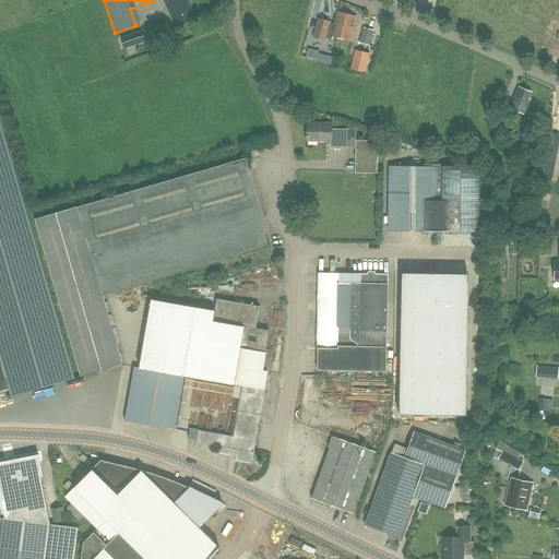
[(164,0),(176,26),(194,19),(186,0),(164,0)]
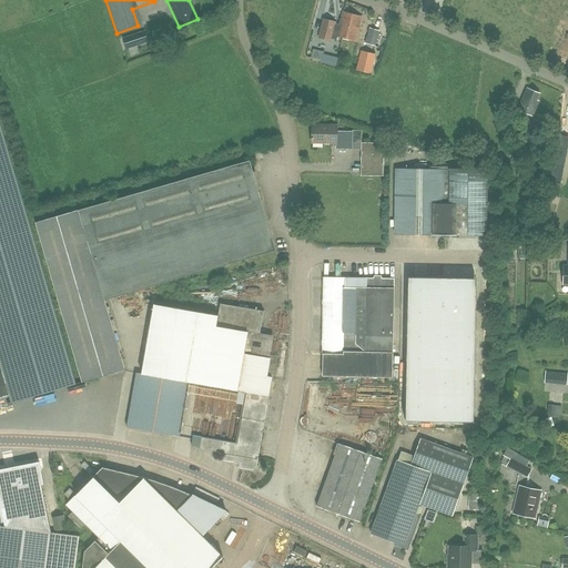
[(355,40),(362,18),(343,12),(340,26),(335,24),(335,22),(323,19),(318,38),(331,41),(332,39),(336,40),(337,36),(355,40)]
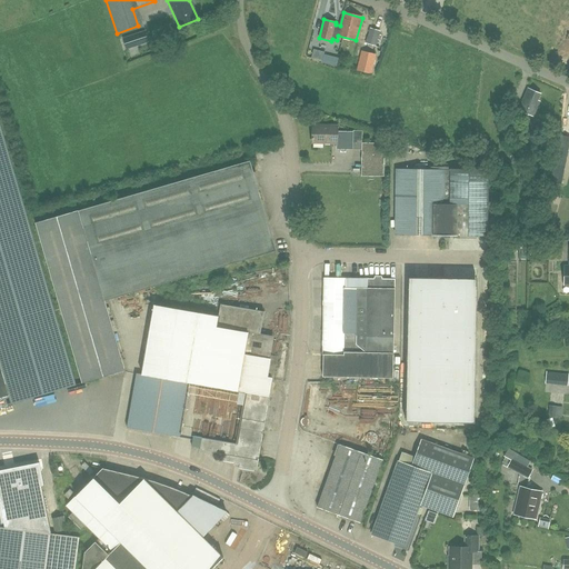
[(376,47),(380,31),(370,28),(365,43),(376,47)]
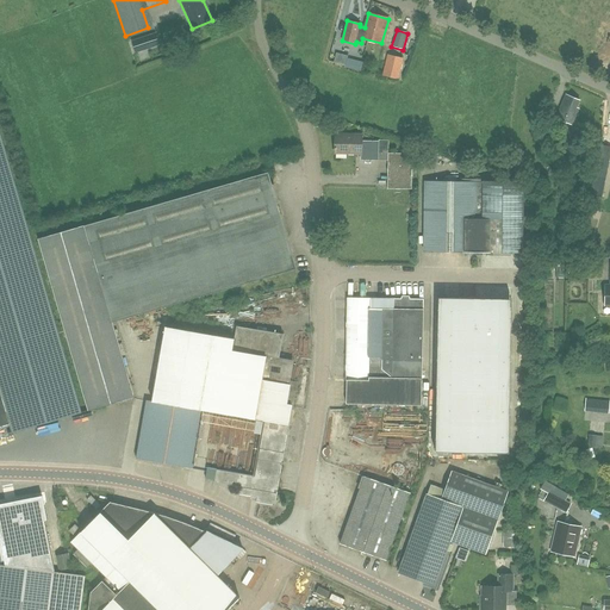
[(137,53),(159,45),(155,35),(135,42),(137,53)]
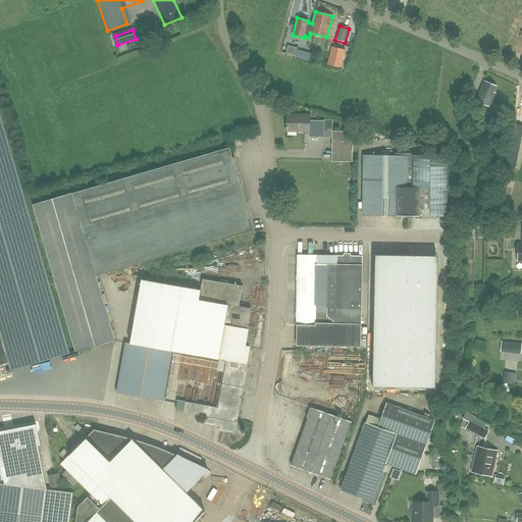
[(489,106),(494,93),(493,93),(496,86),(483,81),(475,100),(489,106)]
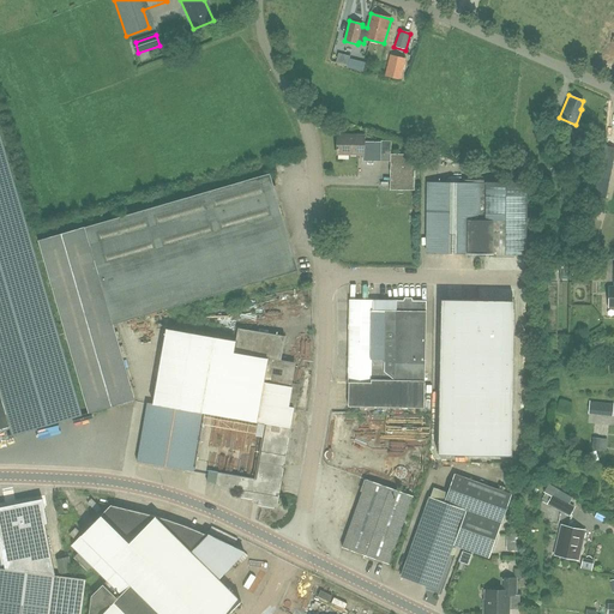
[(567,146),(571,138),(558,132),(554,142),(567,146)]
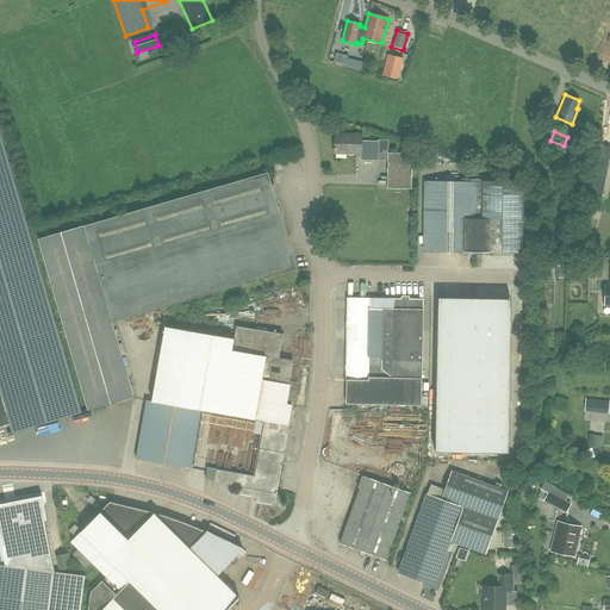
[(81,412),(0,132),(0,423),(10,421),(13,433),(81,412)]
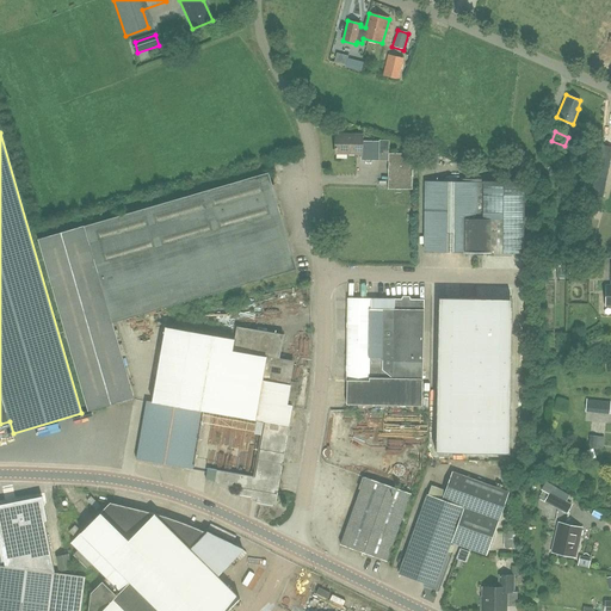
[(380,160),(380,142),(363,142),(363,135),(335,135),(335,154),(360,154),(360,160),(380,160)]
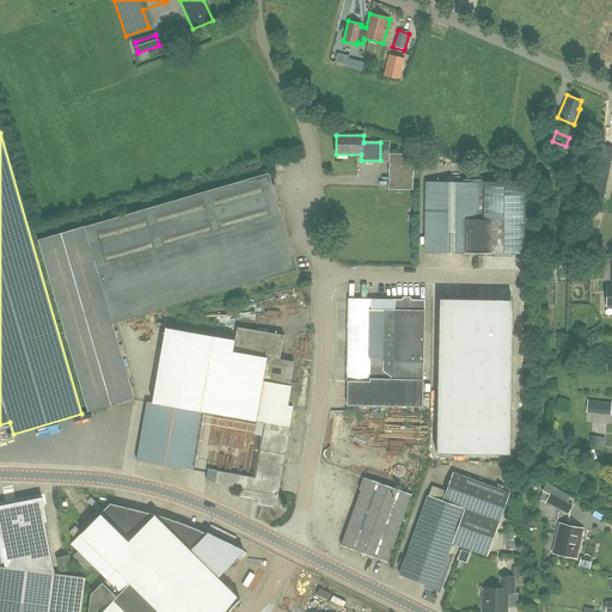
[(607,179),(611,152),(611,147),(604,147),(598,177),(607,179)]
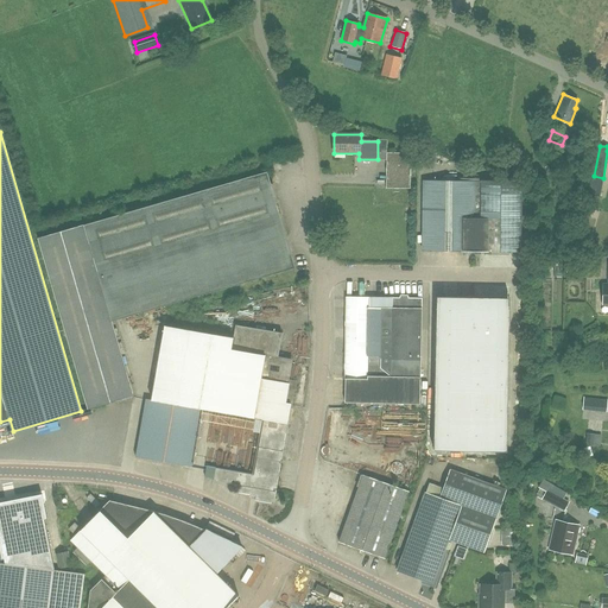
[(410,189),(411,153),(387,153),(387,189),(410,189)]
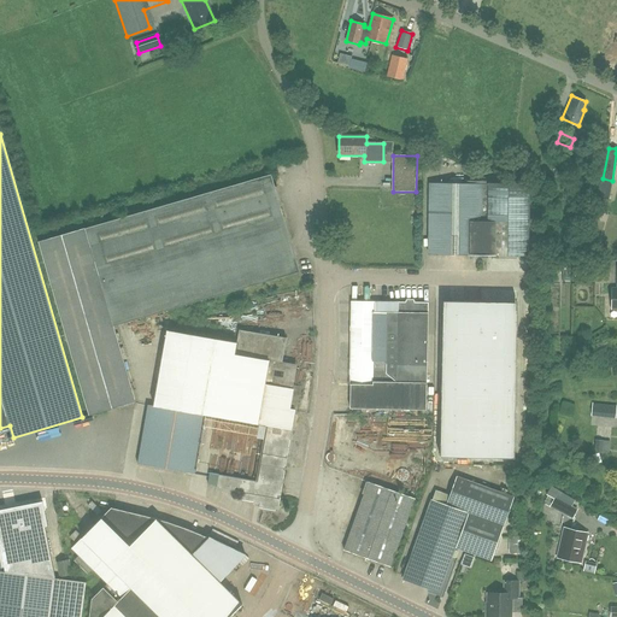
[(529,256),(530,184),(488,184),(430,183),(430,254),(487,256),(529,256)]
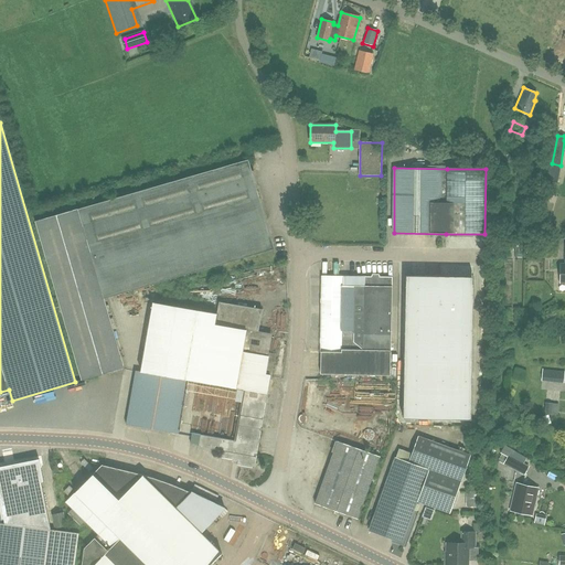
[(528,254),(541,254),(541,242),(528,242),(528,254)]
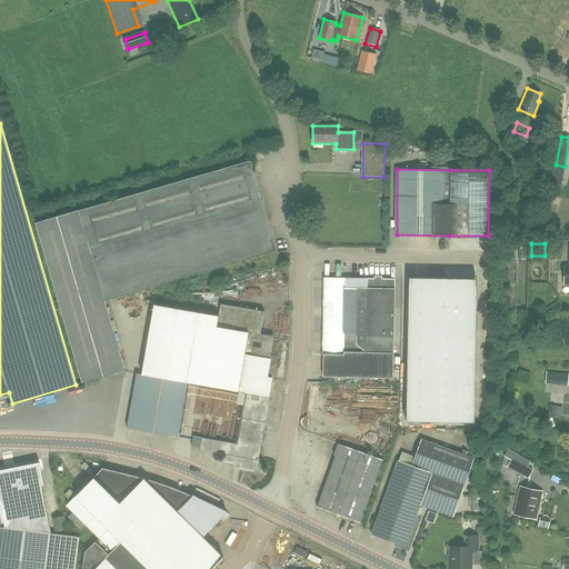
[(382,279),(382,277),(375,277),(375,279),(368,278),(368,289),(351,288),(350,349),(391,378),(392,378),(396,279),(382,279)]
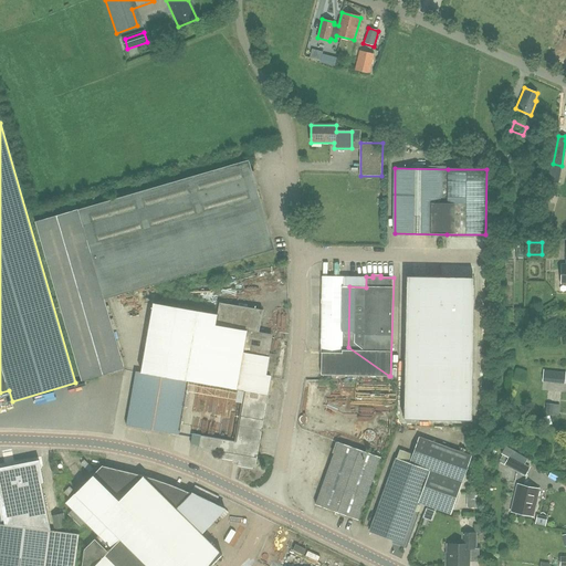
[(406,322),(474,323),(475,278),(407,276),(406,322)]
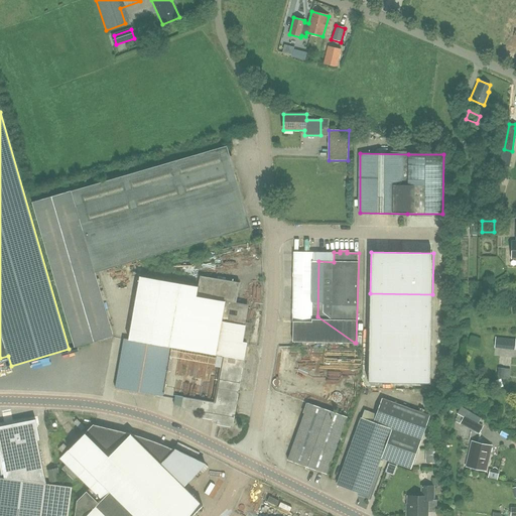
[(355,343),(317,316),(318,261),(312,261),(313,253),(294,253),(293,321),(293,342),(355,343)]
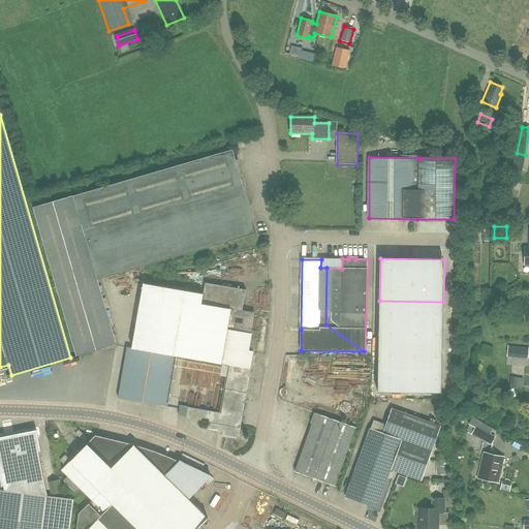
[(167,406),(175,368),(177,356),(229,366),(221,413),(181,406),(179,414),(186,415),(186,418),(209,422),(208,429),(223,431),(223,435),(239,438),(252,351),(254,351),(257,332),(252,331),(255,313),(242,311),(246,290),(206,283),(204,293),(156,285),(144,283),(132,347),(127,346),(119,397),(167,406)]
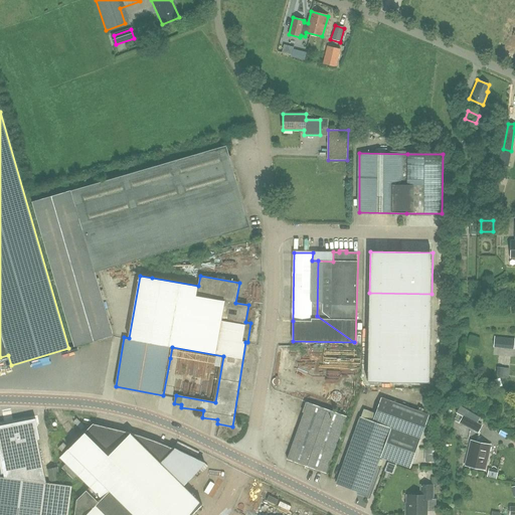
[(431,324),(432,294),(369,293),(368,323),(431,324)]
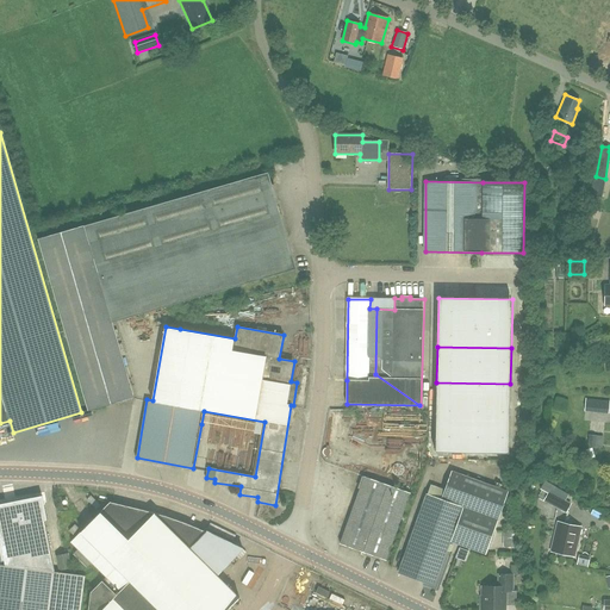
[(485,419),(509,419),(510,384),(436,383),(436,418),(485,419)]
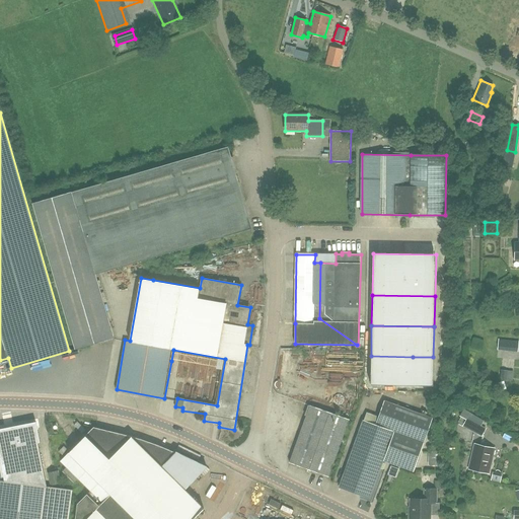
[(480,350),(484,342),(473,338),(470,347),(480,350)]
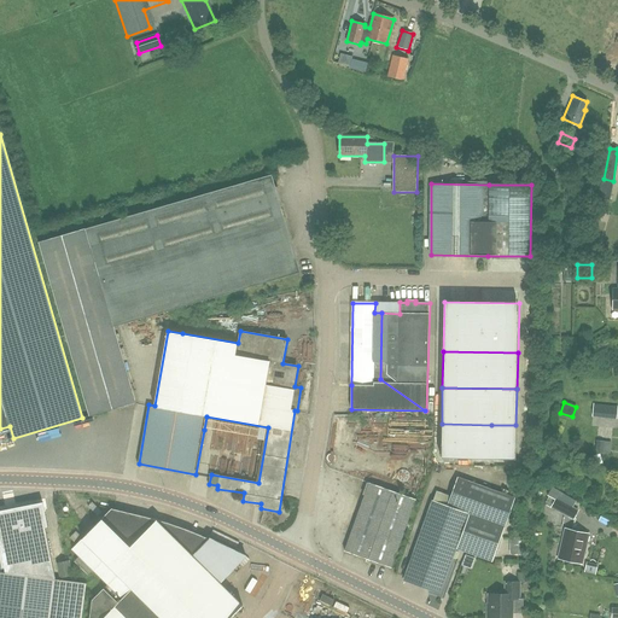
[(594,403),(593,418),(617,419),(617,406),(594,403)]
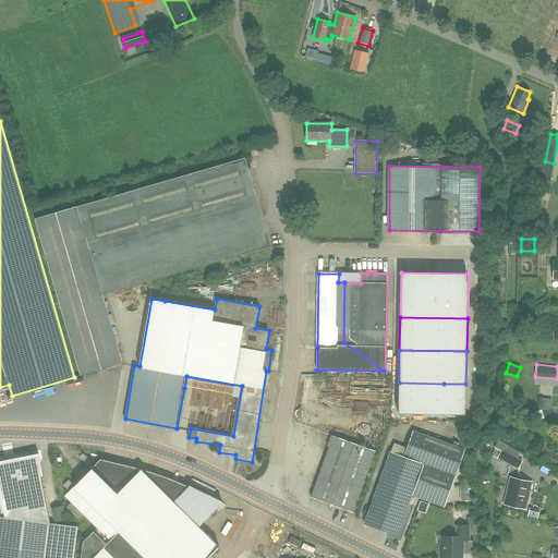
[(465,414),(465,384),(444,384),(399,383),(398,413),(465,414)]
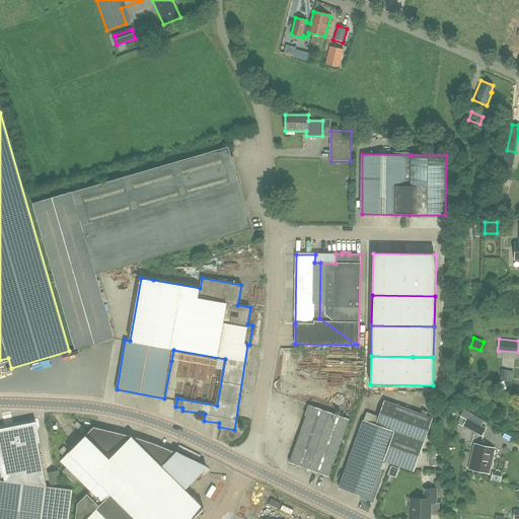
[(360,496),(373,500),(383,470),(379,469),(382,461),(413,472),(432,419),(423,416),(383,401),(378,417),(366,413),(364,421),(340,488),(360,496)]
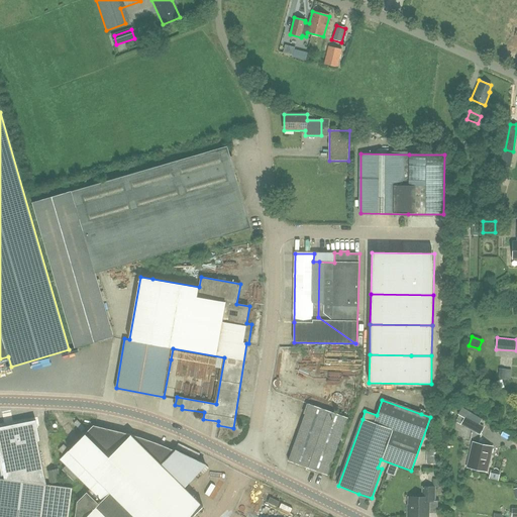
[(327,475),(348,417),(309,403),(289,460),(327,475)]
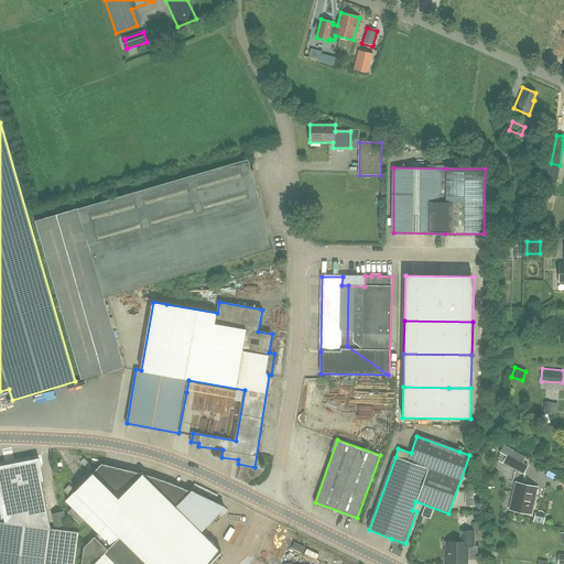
[(523,475),(528,466),(522,463),(524,458),(503,445),(499,453),(501,453),(498,458),(498,461),(502,463),(502,464),(523,475)]
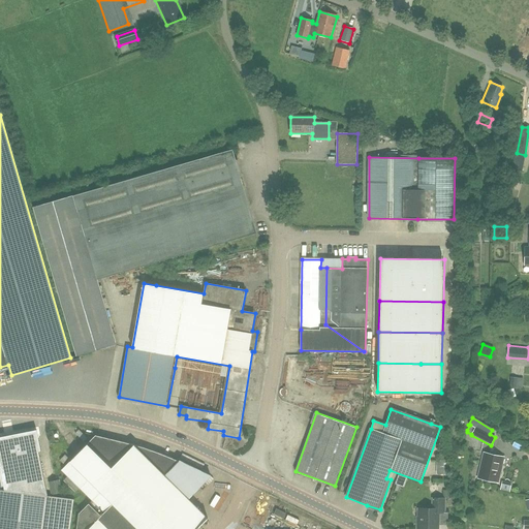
[(49,496),(38,452),(40,450),(36,430),(0,437),(0,480),(1,487),(3,487),(4,491),(1,490),(0,500),(0,528),(69,528),(74,499),(49,496)]
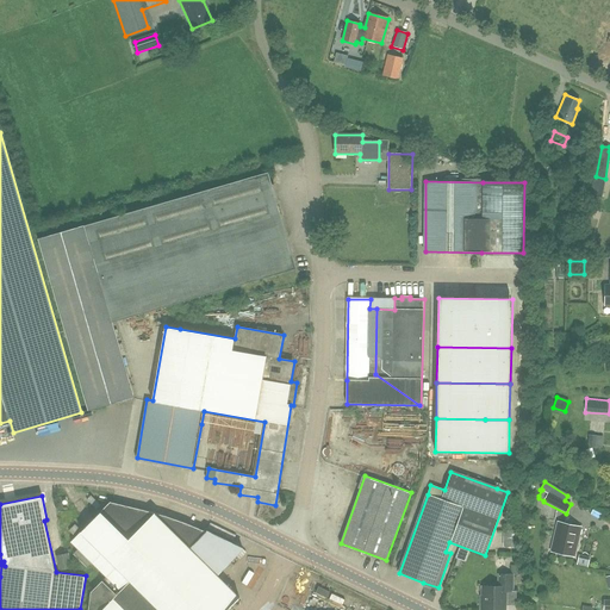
[(226,609),(240,598),(217,576),(243,548),(207,531),(187,523),(166,516),(144,510),(111,502),(72,541),(106,577),(92,592),(88,609),(226,609)]
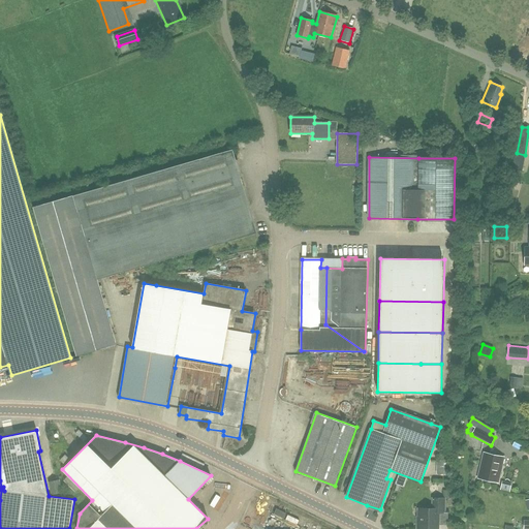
[(499,481),(504,458),(485,454),(478,477),(499,481)]
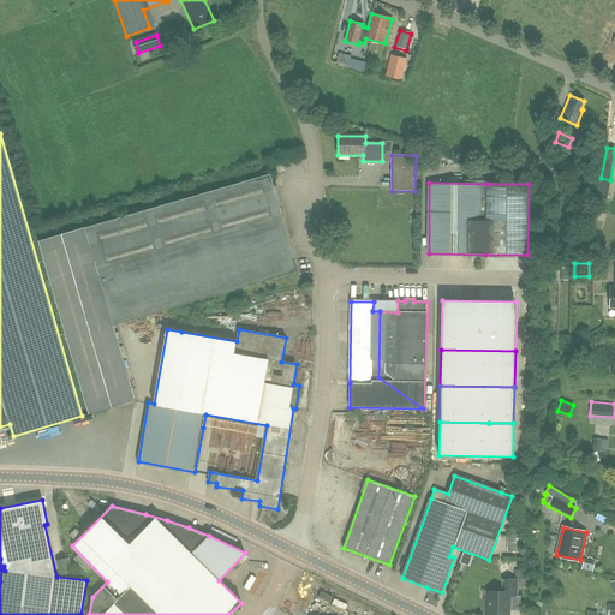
[(81,532),(76,529),(70,535),(75,539),(81,532)]
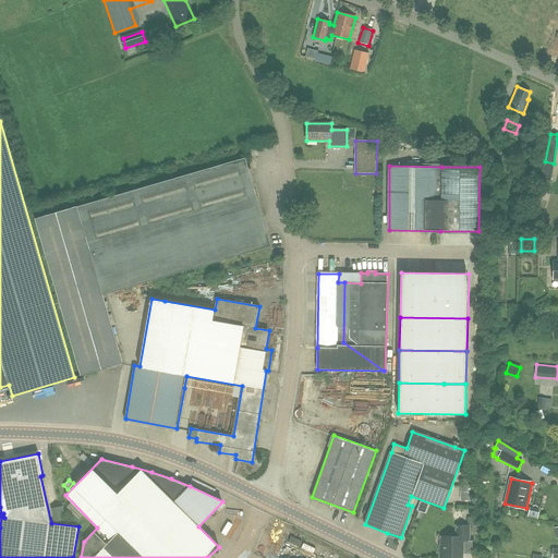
[(56,521),(65,519),(62,506),(52,508),(56,521)]
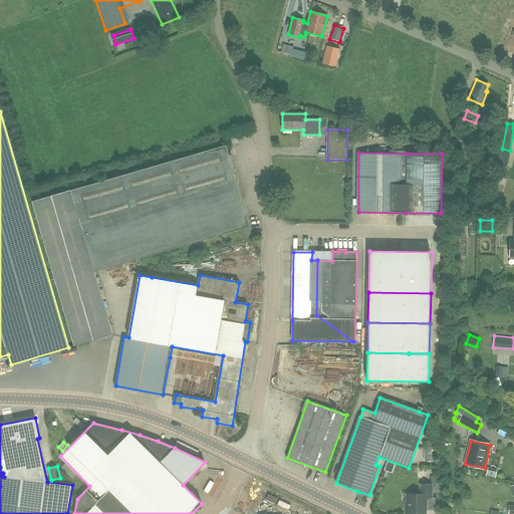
[(495,479),(497,471),(488,469),(486,477),(495,479)]
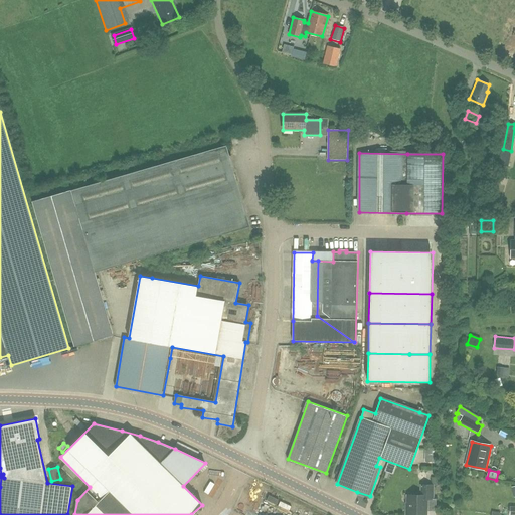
[(404,514),(410,514),(412,514),(419,514),(426,514),(427,499),(433,499),(433,485),(421,485),(421,495),(405,494),(404,514)]
